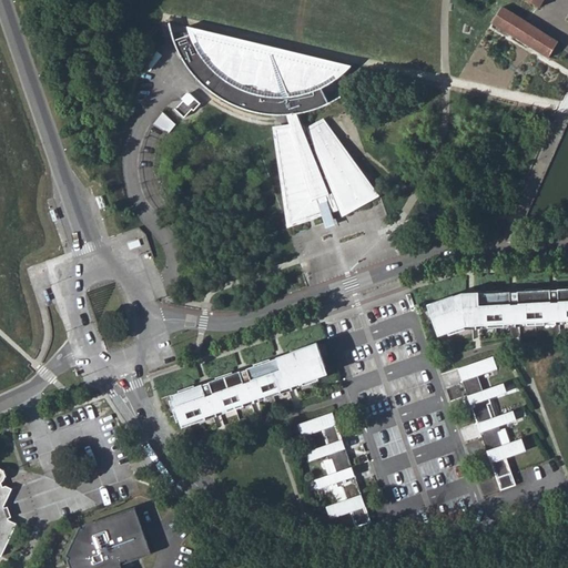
[(525,0),(541,9),(545,0),(525,0)]
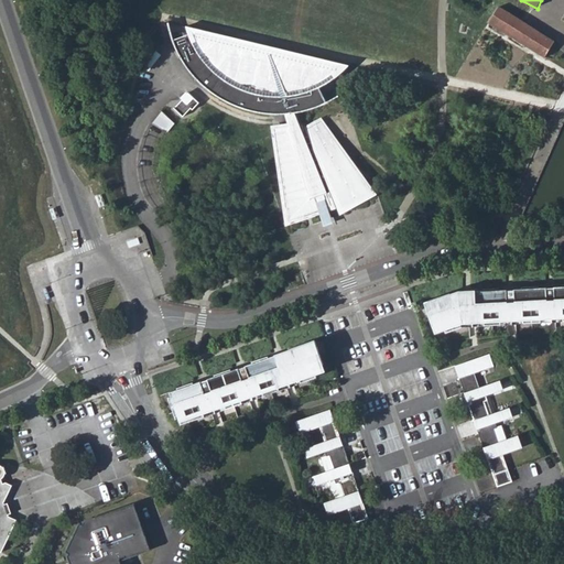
[(499,8),(489,25),(543,60),(554,41),(525,24),(499,8)]
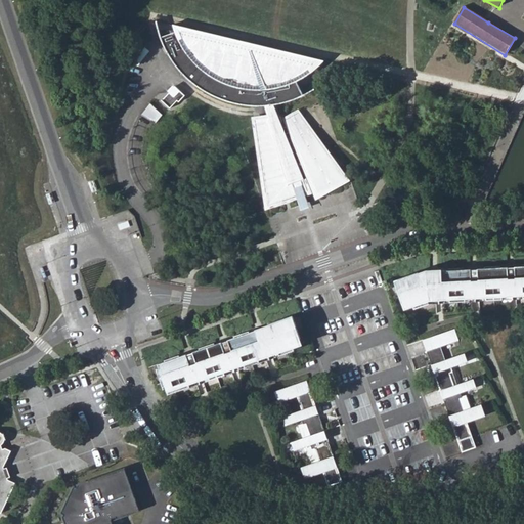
[(253,117),(263,204),(264,211),(297,200),(301,212),(306,210),(310,208),(306,197),(313,193),(316,200),(330,192),(335,189),(351,181),(299,108),(284,116),(288,126),(284,128),(276,105),(288,102),(298,98),(303,96),(300,88),(297,82),(313,71),(323,60),(172,25),(175,32),(168,35),(162,37),(165,45),(169,52),(176,61),(184,71),(193,79),(204,87),(214,94),(225,99),(234,102),(244,104),(252,105),(265,106),(267,114),(253,117)]
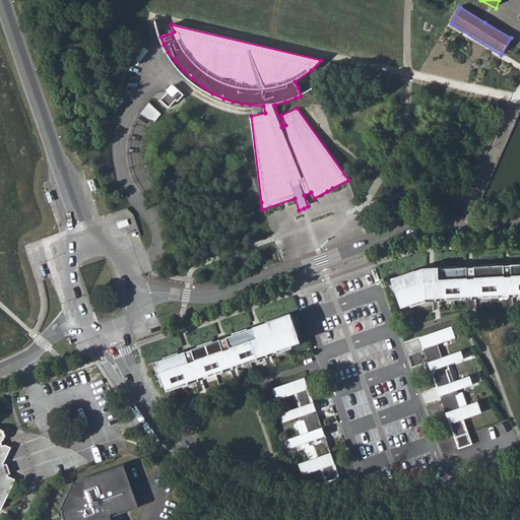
[(160,99),(172,107),(184,91),(173,83),(160,99)]
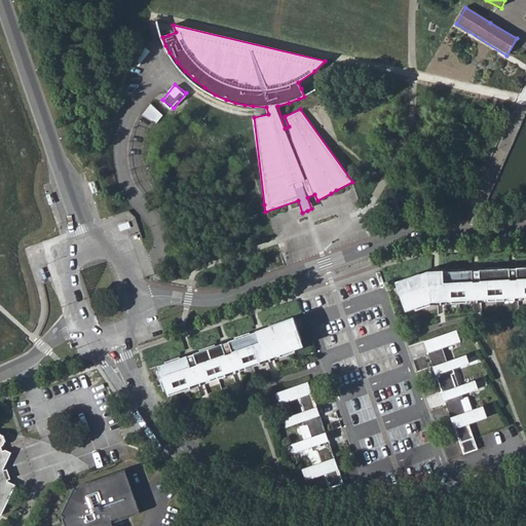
[(150,104),(141,115),(155,124),(162,115),(150,104)]
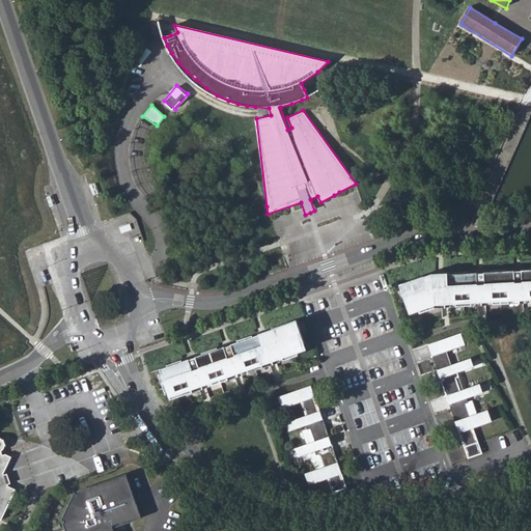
[(423,276),(422,275),(398,282),(408,311),(417,308),(418,310),(435,303),(435,300),(455,299),(455,301),(472,300),(471,298),(493,297),(493,299),(508,298),(508,296),(530,295),(530,297),(530,296),(530,264),(527,266),(527,268),(505,269),(505,268),(490,269),(490,270),(469,271),(469,270),(452,271),(452,272),(446,273),(446,274),(430,275),(429,274),(423,276)]
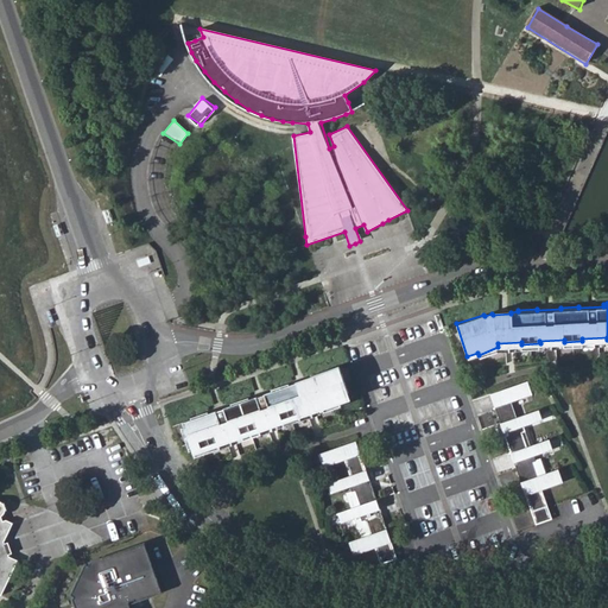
[(183,436),(189,447),(191,447),(195,455),(220,448),(219,443),(240,437),(241,441),(260,435),(259,430),(282,423),(283,426),(301,420),(299,416),(323,407),(324,411),(341,406),(340,403),(347,399),(346,393),(348,392),(340,366),(312,375),(314,378),(289,386),(287,384),(272,390),(273,392),(249,399),(248,397),(230,403),(232,405),(208,413),(207,411),(183,420),(185,425),(182,426),(182,429),(182,432),(183,436)]
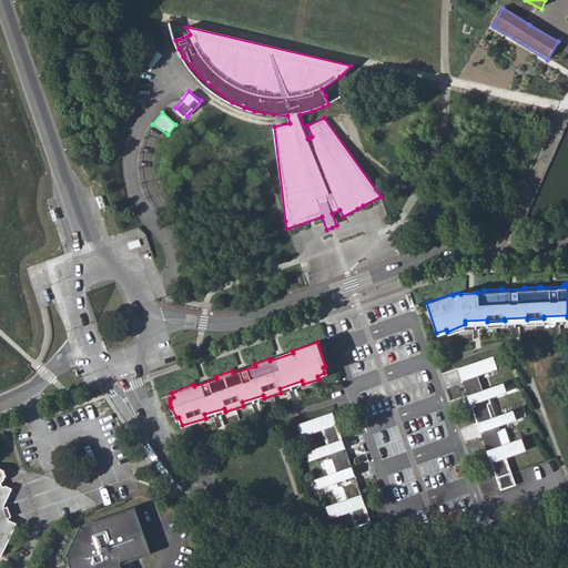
[(458,365),(500,486),(515,483),(507,456),(526,449),(521,436),(505,442),(498,424),(515,418),(513,408),(495,414),(489,396),(505,391),(501,381),(483,387),(477,373),(497,365),(493,353),(458,365)]
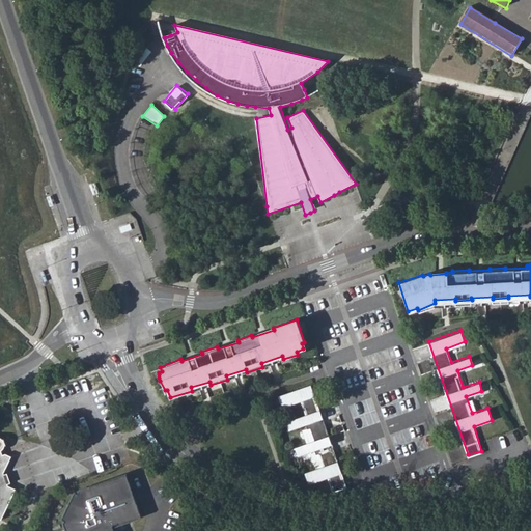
[(310,386),(279,396),(282,407),(301,401),(305,414),(287,421),(290,430),(302,426),(308,443),(297,447),(300,455),(309,452),(314,469),(306,473),(309,484),(328,478),(332,491),(345,484),(337,460),(328,436),(318,410),(310,386)]
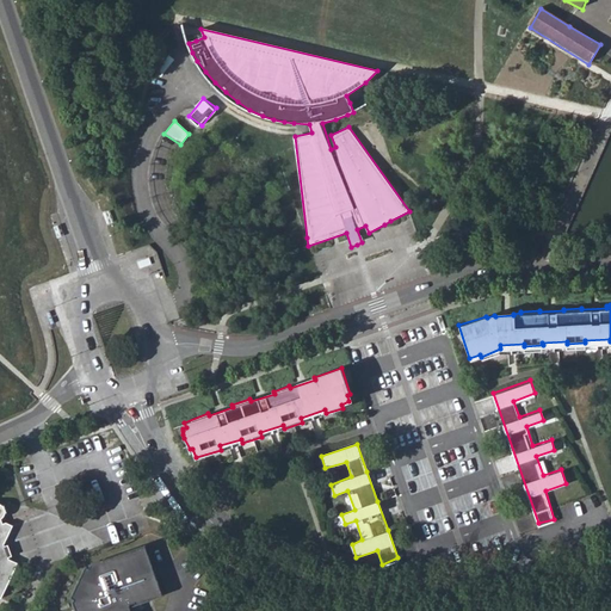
[(149,471),(146,474),(152,485),(155,482),(149,471)]
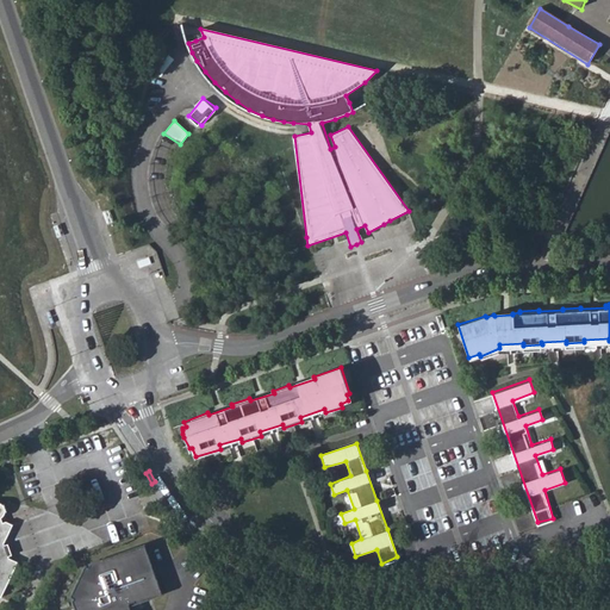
[(0,595),(4,593),(22,559),(12,555),(12,553),(6,555),(2,545),(7,542),(6,540),(11,526),(4,523),(1,524),(0,521),(2,518),(4,517),(4,514),(4,511),(2,509),(1,506),(0,504),(0,595)]
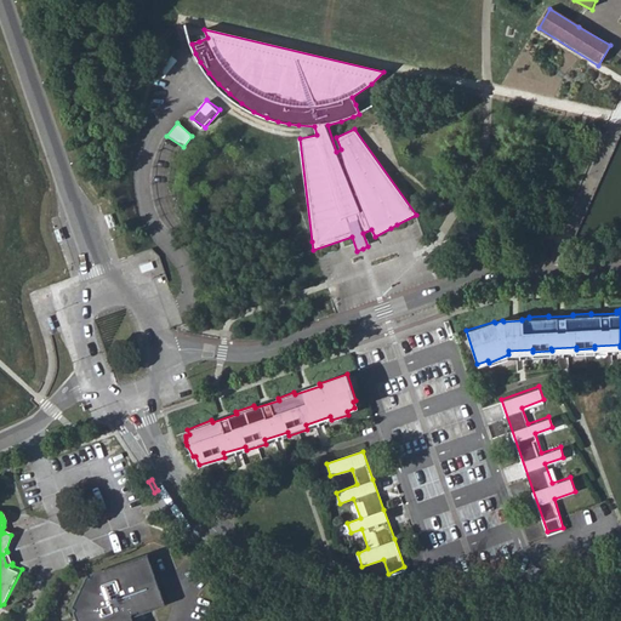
[(87,575),(72,608),(75,609),(73,613),(75,620),(132,620),(130,614),(136,611),(137,614),(165,604),(147,554),(92,574),(91,576),(87,575)]
